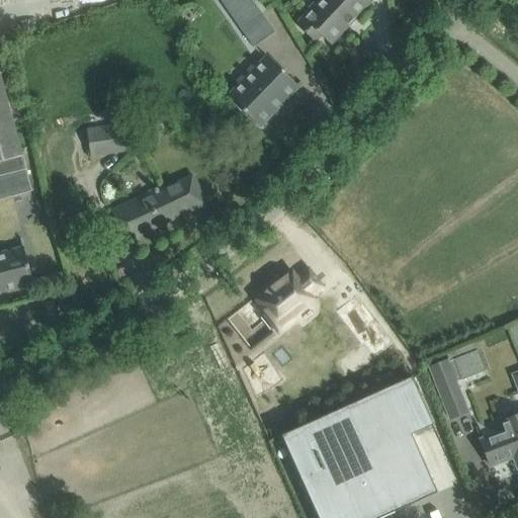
[(251,0),(220,0),(240,28),(261,14),(251,0)]
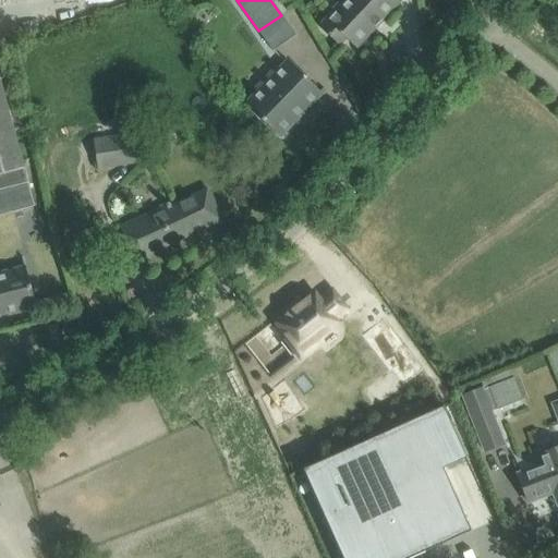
[(318,26),(323,31),(338,45),(344,38),(355,48),(399,2),(397,0),(349,0),(337,14),(334,11),(318,26)]
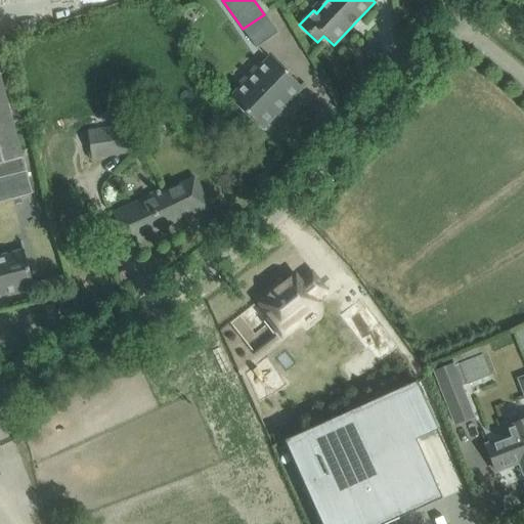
[(277,8),(268,12),(276,30),(286,26),(277,8)]
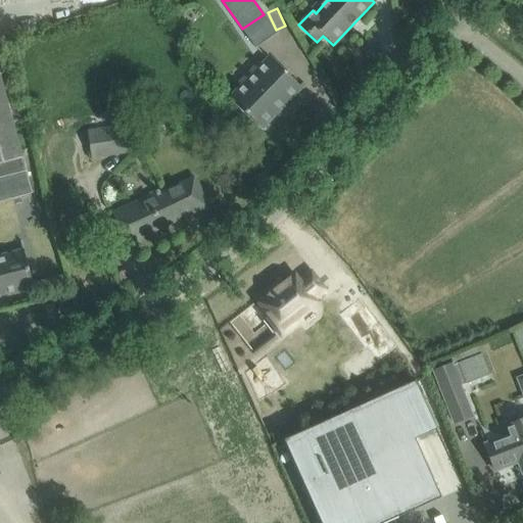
[(229,97),(247,114),(262,129),(301,88),(269,56),(258,67),(260,77),(250,88),(240,86),(229,97)]
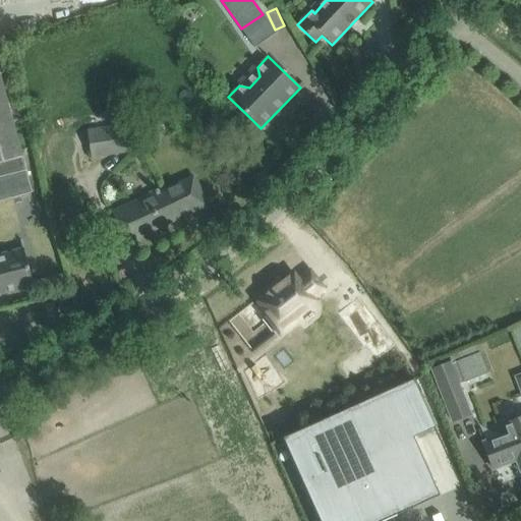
[(0,177),(26,171),(26,170),(25,170),(21,157),(22,157),(0,71),(0,177)]
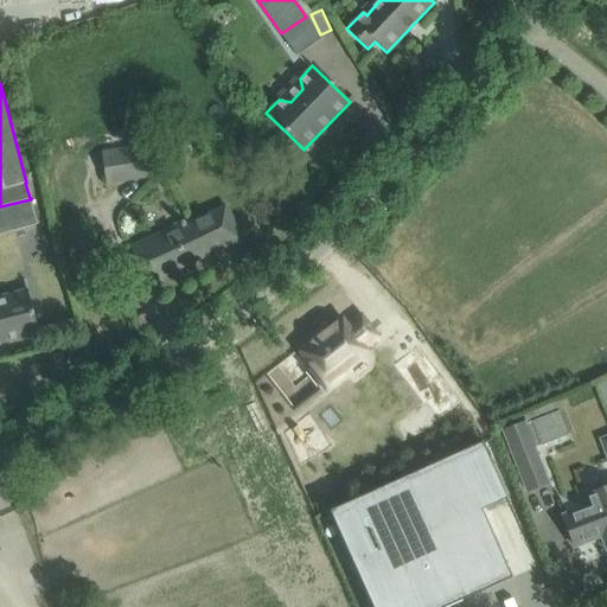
[(153,176),(148,147),(103,154),(107,183),(153,176)]
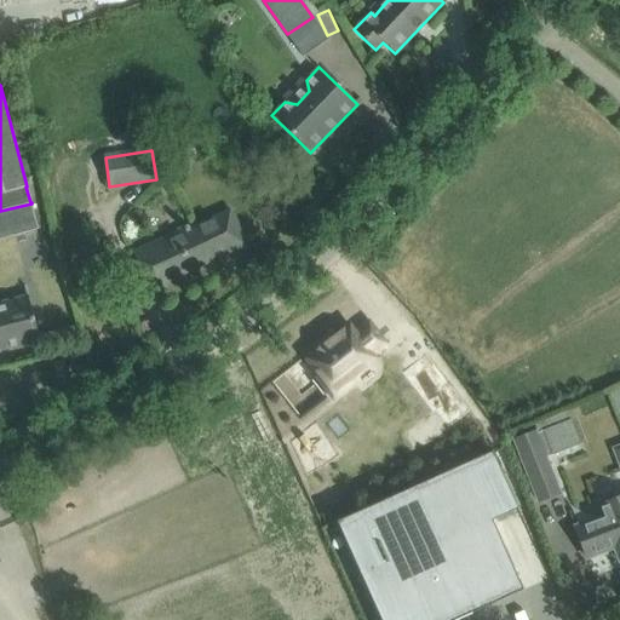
[(32,204),(0,211),(0,239),(38,229),(32,204)]
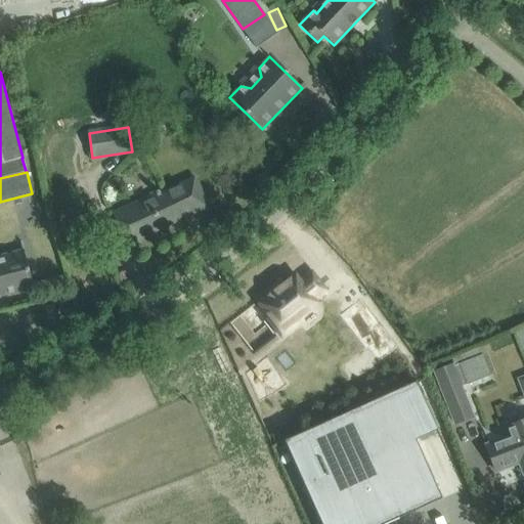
[(113,214),(118,225),(126,245),(208,206),(194,178),(161,194),(159,190),(156,191),(156,193),(113,214)]
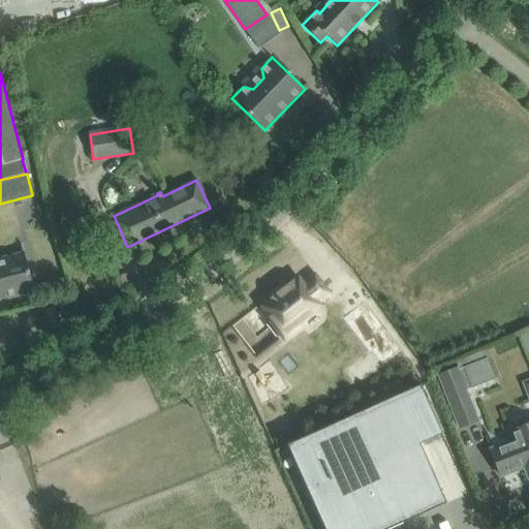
[(0,257),(0,298),(16,293),(16,297),(34,292),(24,252),(0,257)]
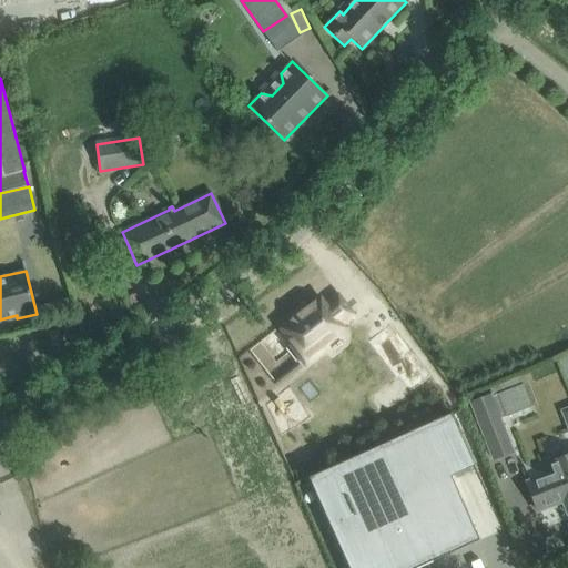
[(297,310),(279,324),(293,343),(291,345),(306,365),(326,350),(323,346),(345,327),(343,324),(355,314),(338,293),(326,303),(322,296),(300,313),(297,310)]
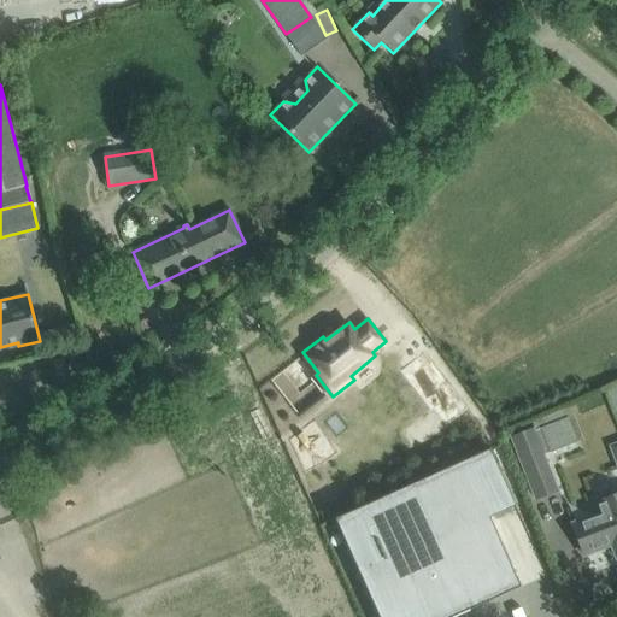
[(222,397),(195,407),(218,460),(245,450),(222,397)]
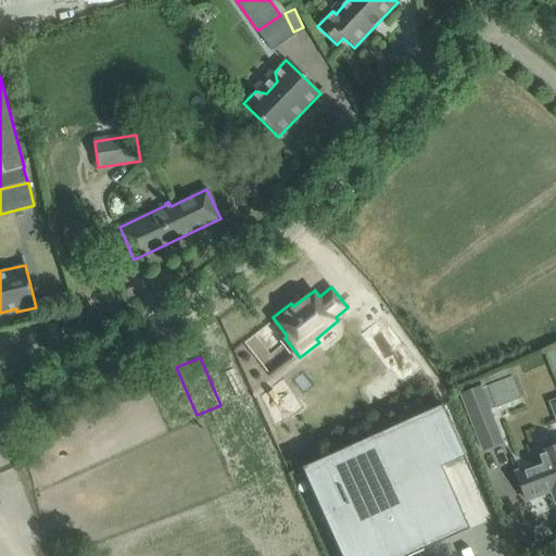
[(501,442),(489,411),(520,397),(512,376),(480,389),(480,388),(460,394),(482,450),(501,442)]
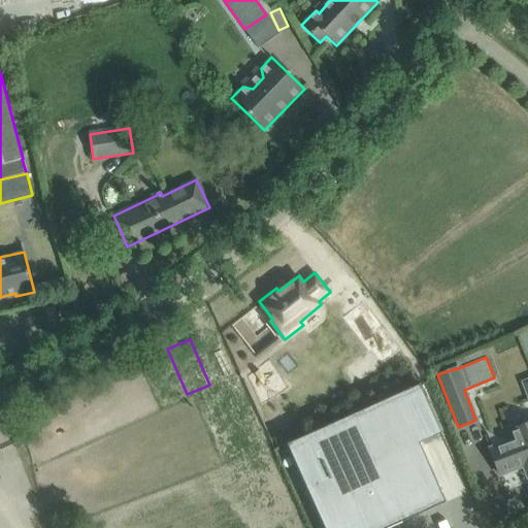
[(419,384),(286,443),(323,527),(390,527),(403,522),(446,502),(441,493),(419,443),(441,433),(419,384)]
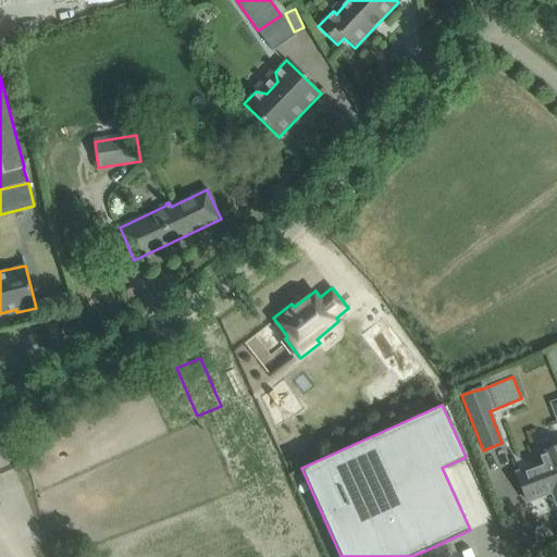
[(541,463),(517,473),(528,502),(552,492),(556,505),(556,504),(556,446),(536,454),(541,463)]
